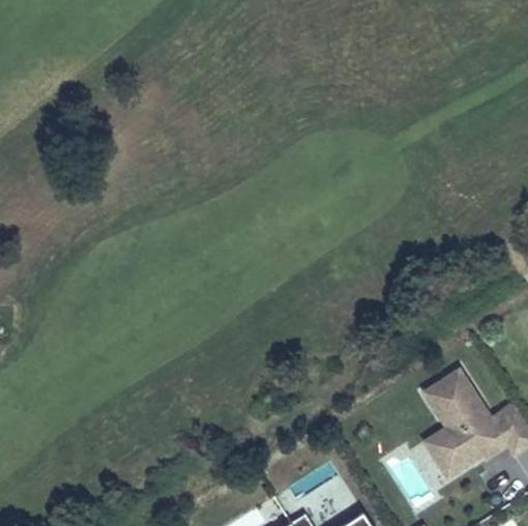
[(527,445),(527,428),(512,403),(490,418),(459,369),(422,391),(445,427),(448,432),(439,438),(459,469),(503,441),(512,456),(527,445)]
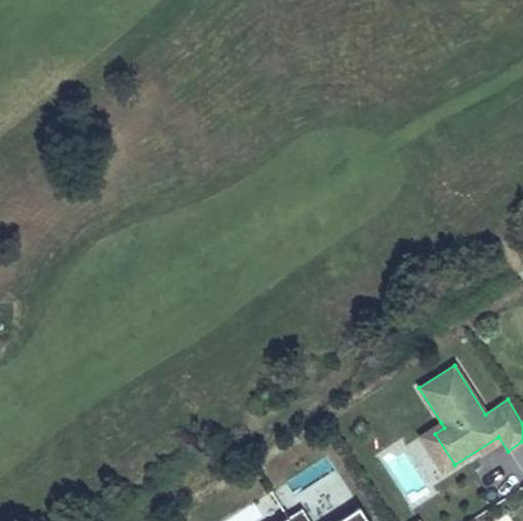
[(435,434),(444,428),(441,423),(419,436),(443,472),(454,465),(435,434)]
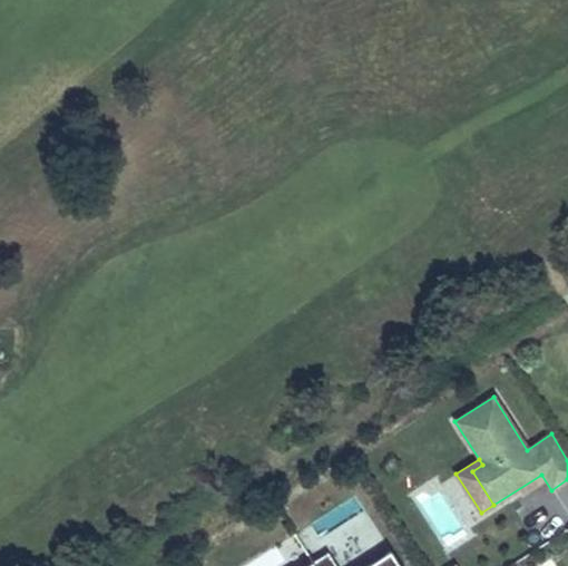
[(567,488),(555,496),(567,519),(567,488)]
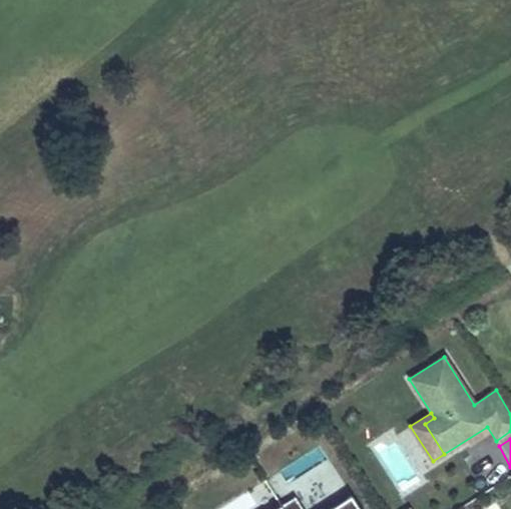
[(286,483),(326,466),(320,453),(281,470),(286,483)]
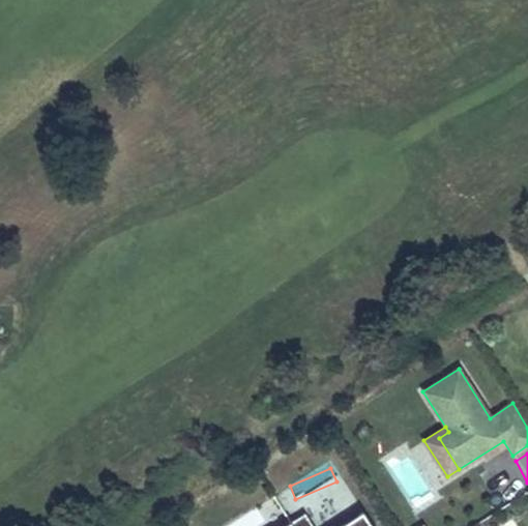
[(313,525),(305,514),(286,525),(372,525),(363,513),(342,525),(313,525)]
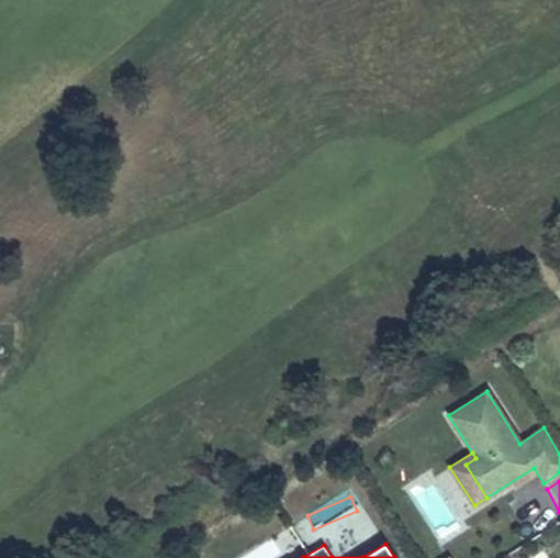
All buildings are outlined.
